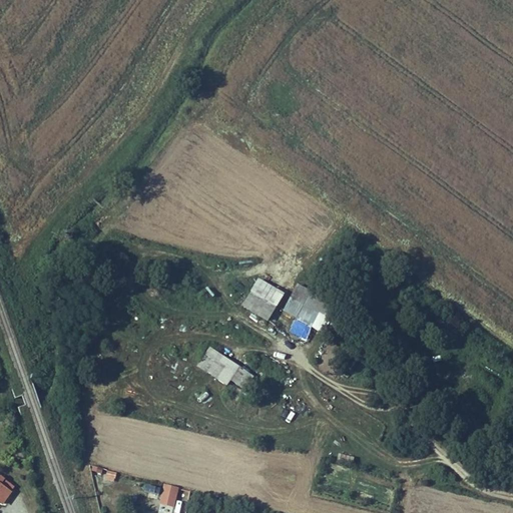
[(298,319),(304,305),(331,319),(338,306),(298,285),(284,312),(298,319)]
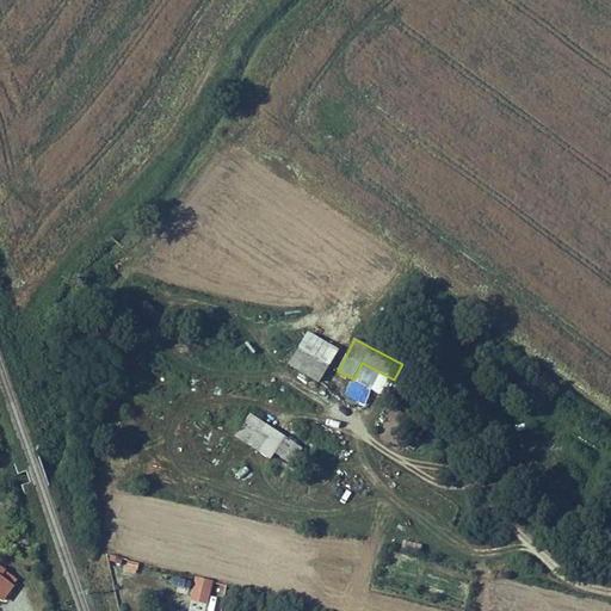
[(301,369),(310,353),(300,347),(291,363),(301,369)]
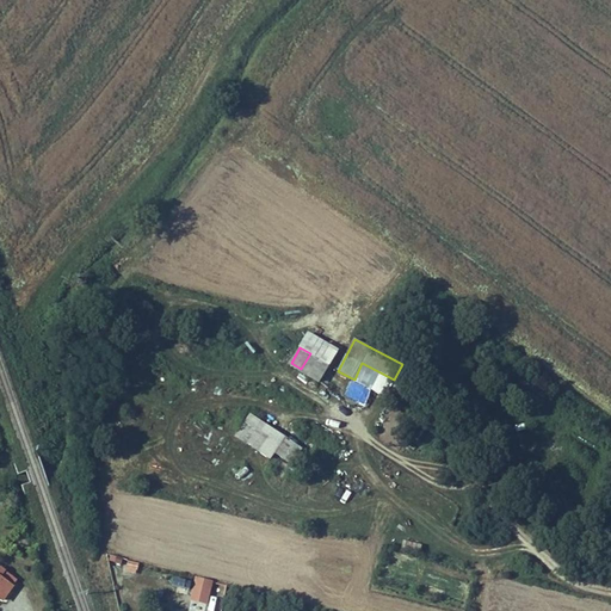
[(320,380),(328,364),(310,353),(301,369),(320,380)]
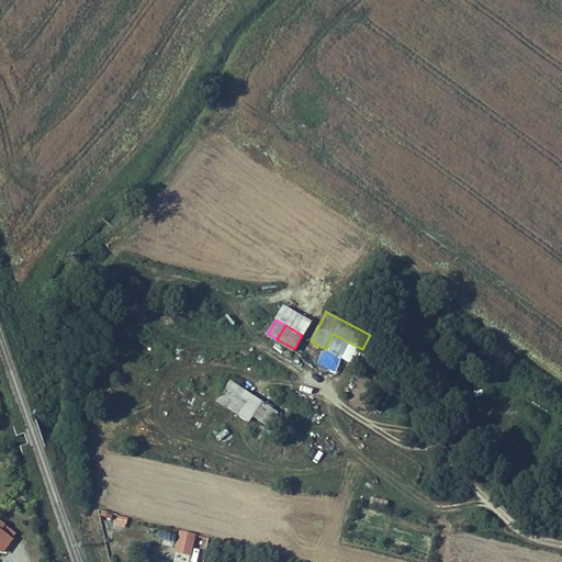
[(333,334),(326,349),(368,370),(374,356),(362,349),(333,334)]
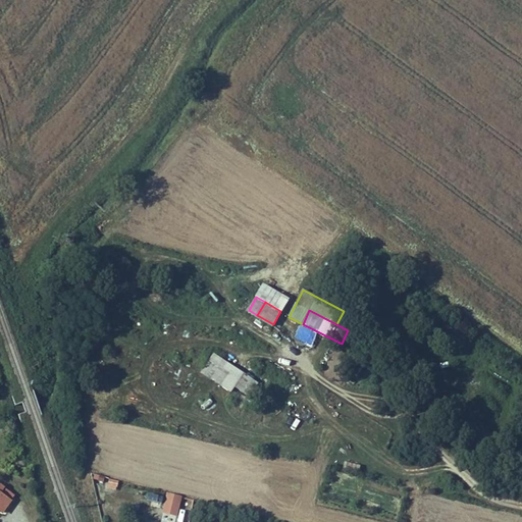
[(233,385),(244,372),(214,353),(201,371),(230,390),(233,385)]
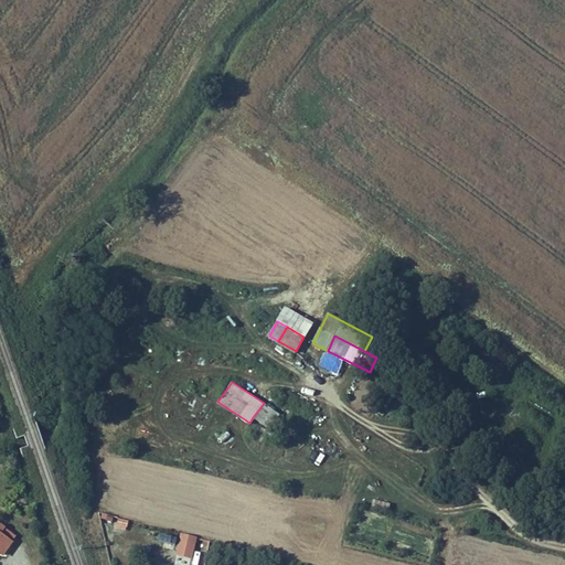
[(264,403),(253,417),(268,427),(278,413),(264,403)]
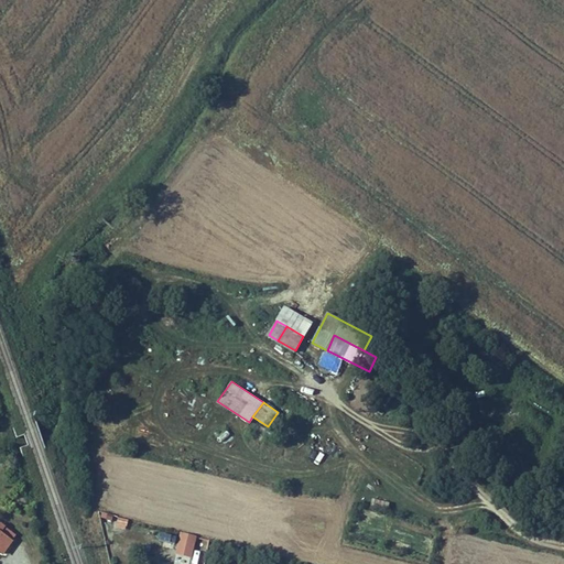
[(373,499),(371,505),(387,508),(388,502),(373,499)]
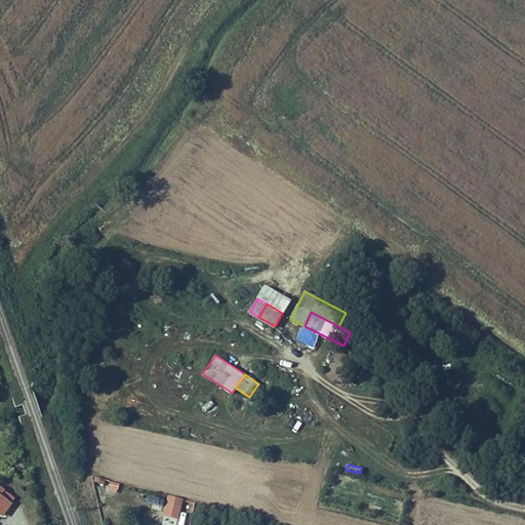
[(111,481),(108,489),(117,491),(119,484),(111,481)]
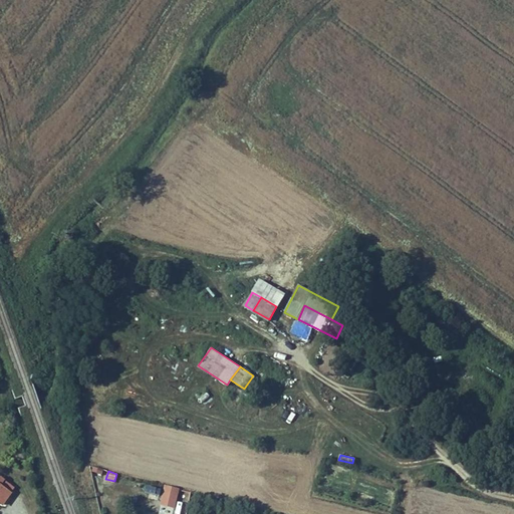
[(0,477),(0,501),(3,504),(14,487),(0,477)]
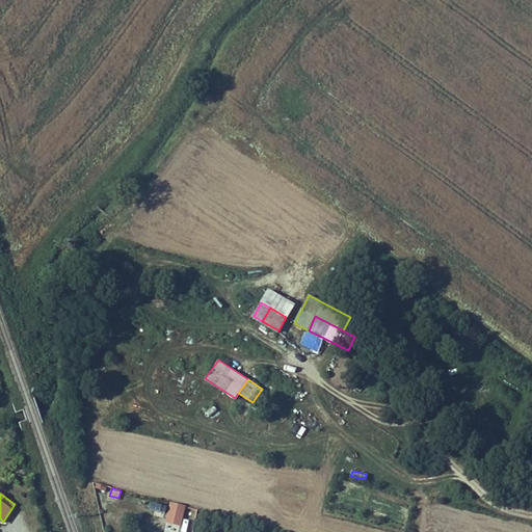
[(184,511),(169,507),(166,521),(180,524),(184,511)]
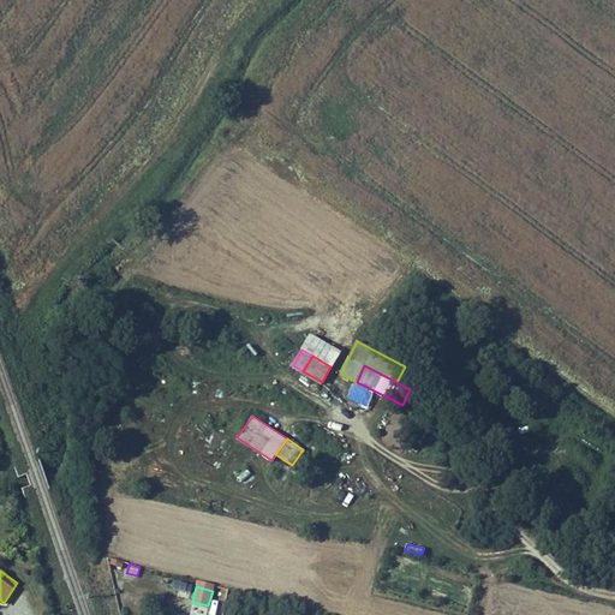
All buildings are outlined.
